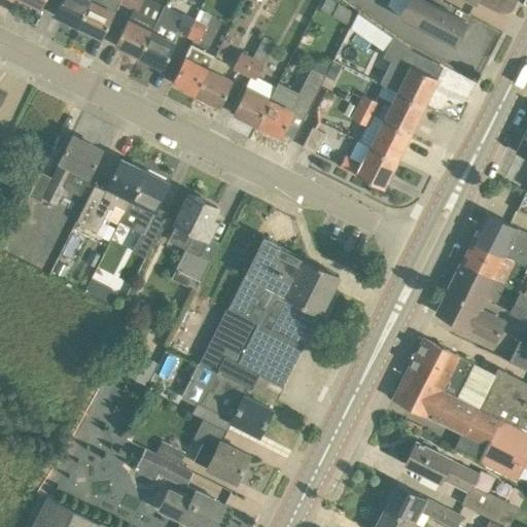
[(91,0),(61,0),(55,13),(78,26),(91,0)]
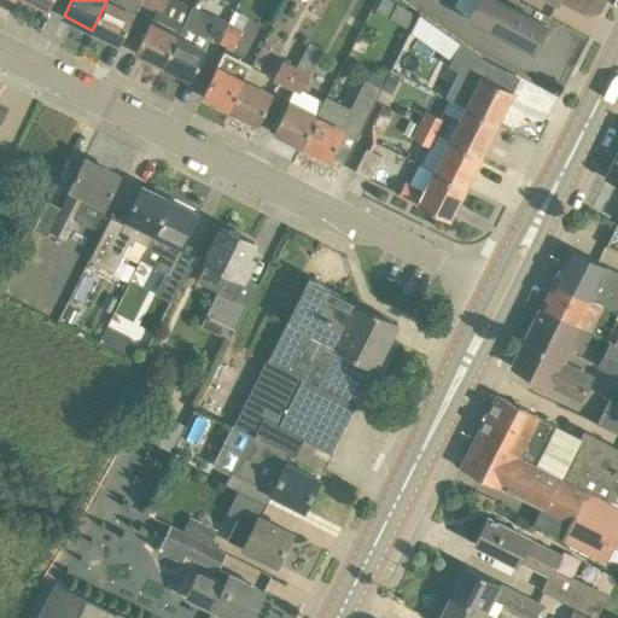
[(120,45),(138,9),(140,4),(147,7),(151,0),(106,0),(92,30),(120,45)]
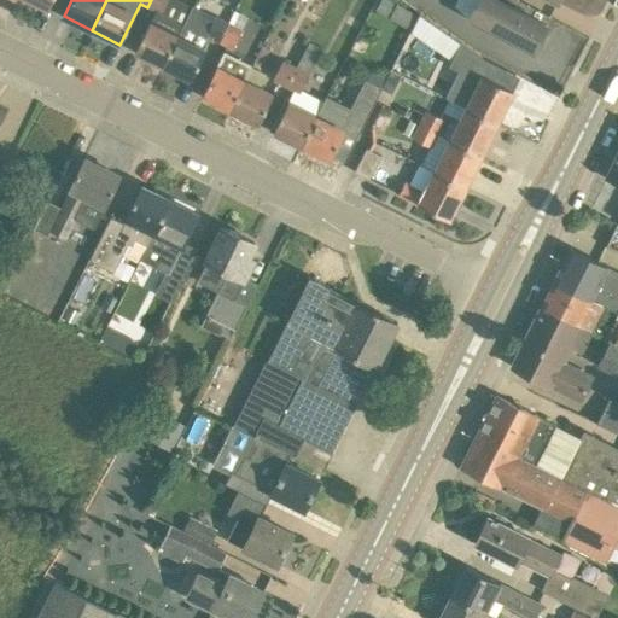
[(135,52),(163,66),(179,36),(185,23),(162,12),(168,0),(151,0),(147,7),(155,11),(150,23),(135,52)]
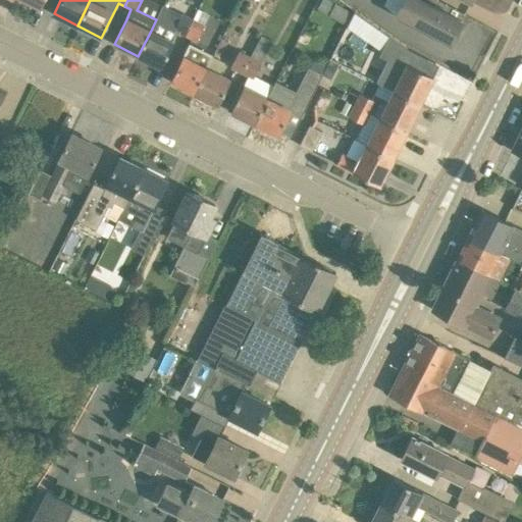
[(322,0),(317,9),(328,15),(331,11),(349,22),(353,13),(336,3),(330,0),(322,0)]
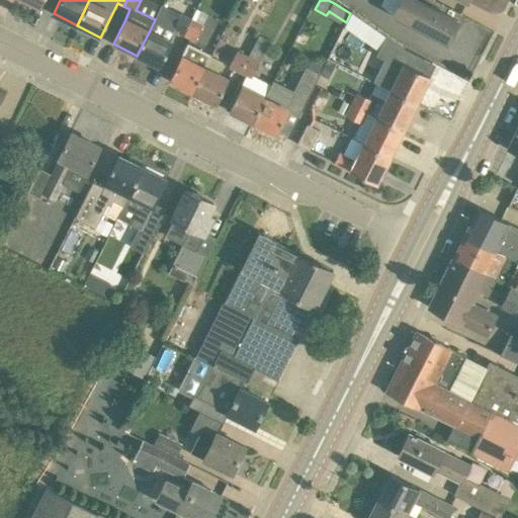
[(446,44),(457,21),(417,0),(401,0),(394,15),(446,44)]
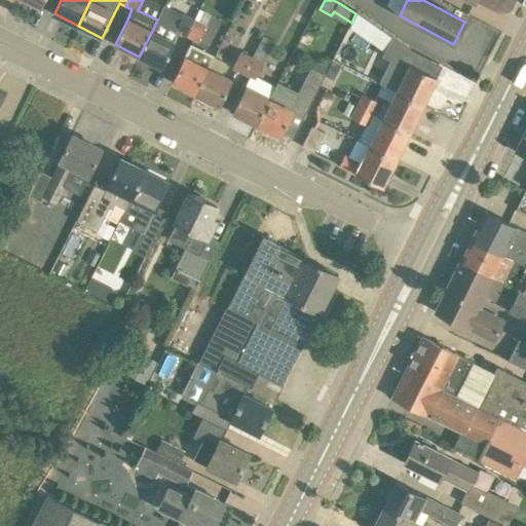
[(163,68),(181,32),(187,36),(195,21),(184,15),(177,30),(157,20),(152,31),(139,57),(163,68)]
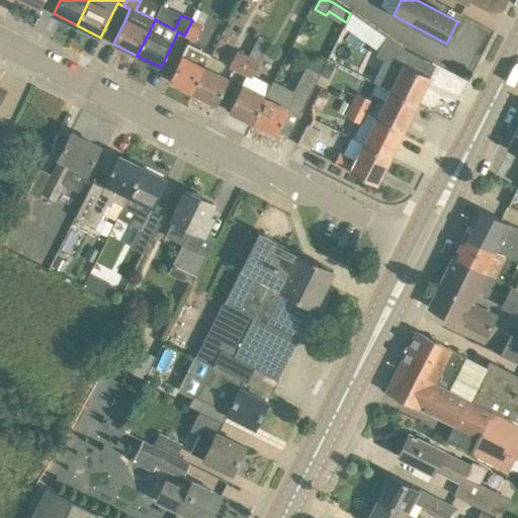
[(192,20),(184,35),(195,40),(203,26),(192,20)]
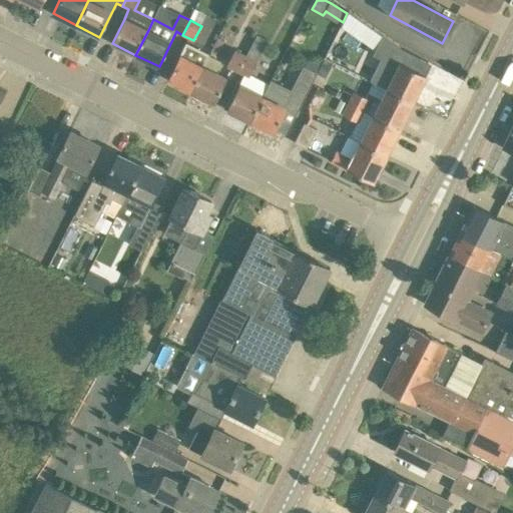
[(267,40),(255,35),(246,53),(258,59),(267,40)]
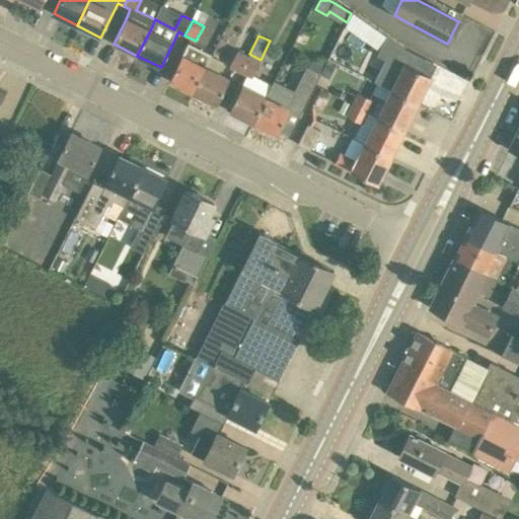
[(404,49),(385,40),(377,57),(391,63),(389,67),(400,72),(391,91),(418,104),(431,76),(398,60),(404,49)]
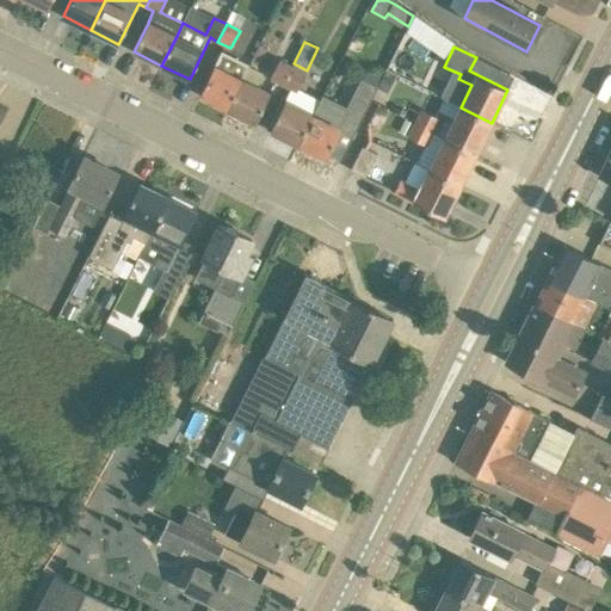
[(228,109),(242,80),(250,65),(222,51),(201,96),(228,109)]
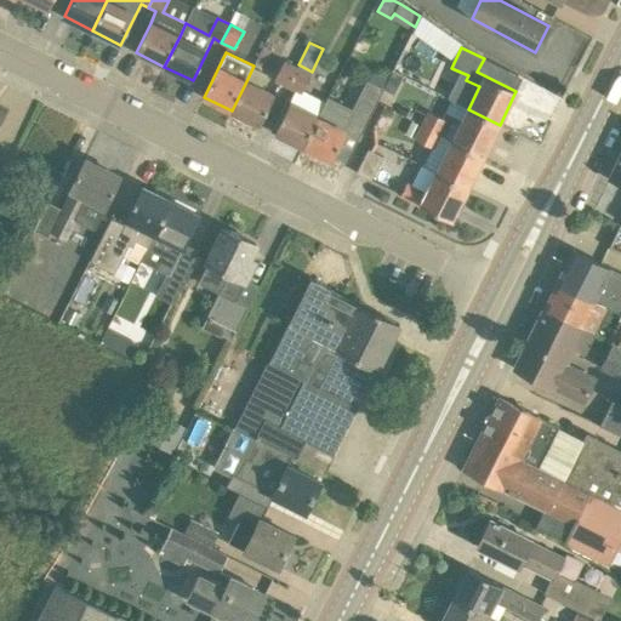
[(273,80),(288,87),(298,64),(285,58),(273,80)]
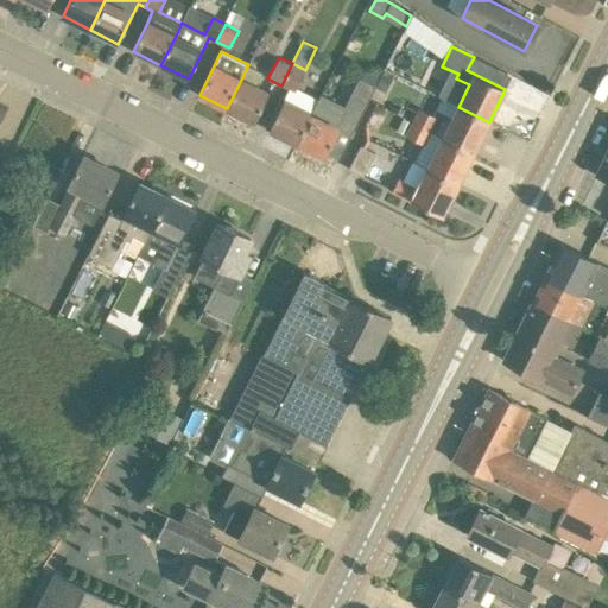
[(282,86),(290,89),(295,93),(296,89),(305,70),(292,63),(282,86)]
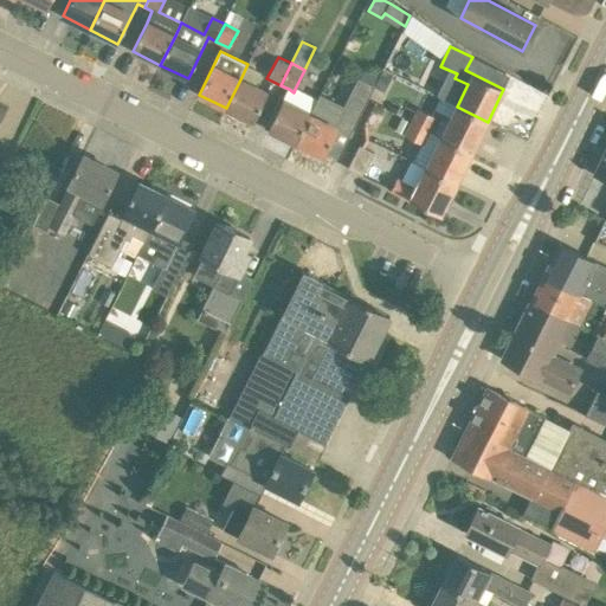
[(380,77),(375,86),(374,88),(385,92),(393,76),(384,70),(380,77)]
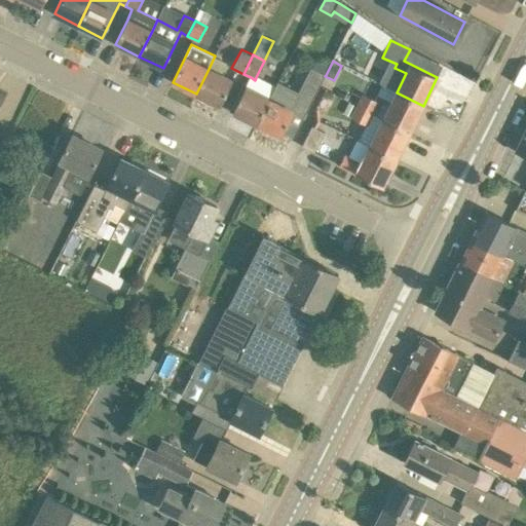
[(277,83),(269,100),(257,124),(280,137),(293,112),(304,118),(325,76),(326,75),(311,67),(298,94),(277,83)]
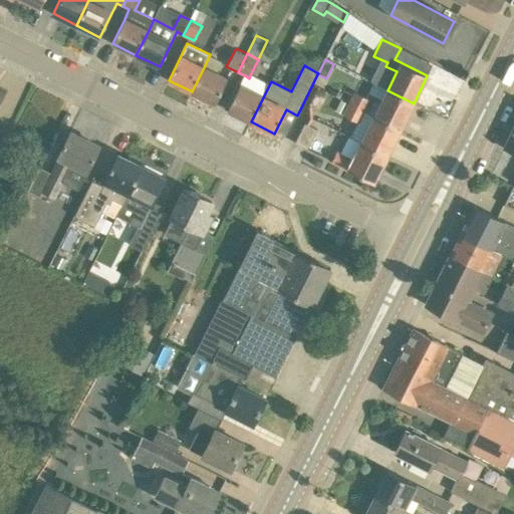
[(227,79),(204,67),(192,91),(215,103),(227,79)]
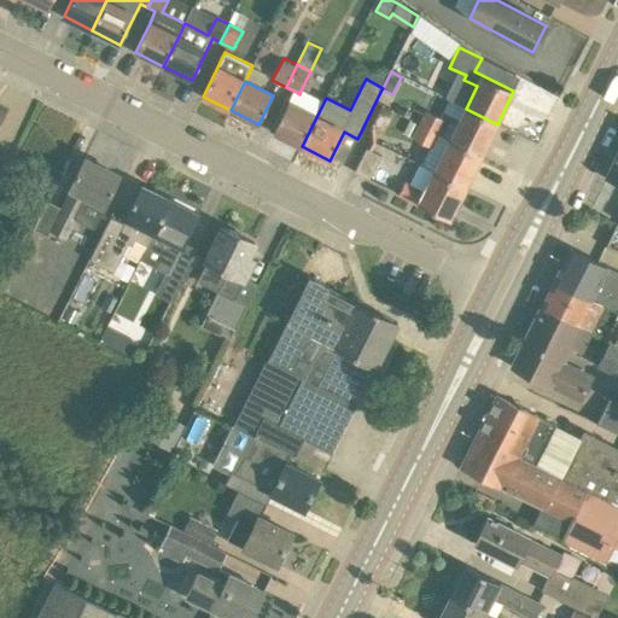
[(274,132),(302,146),(316,117),(289,103),(274,132)]
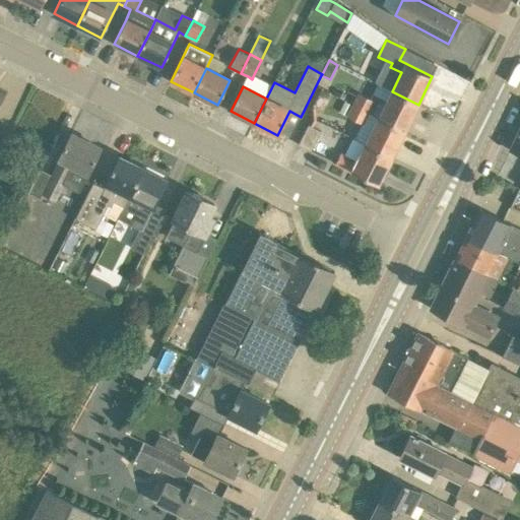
[(418,105),(392,91),(387,102),(375,95),(373,101),(359,93),(353,105),(405,131),(418,105)]
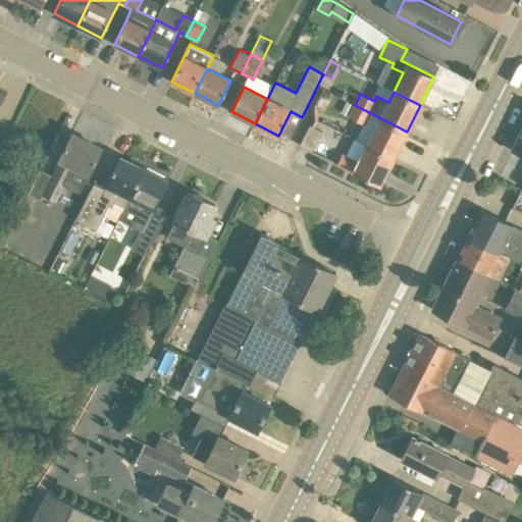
[(349,116),(354,106),(347,102),(341,113),(349,116)]
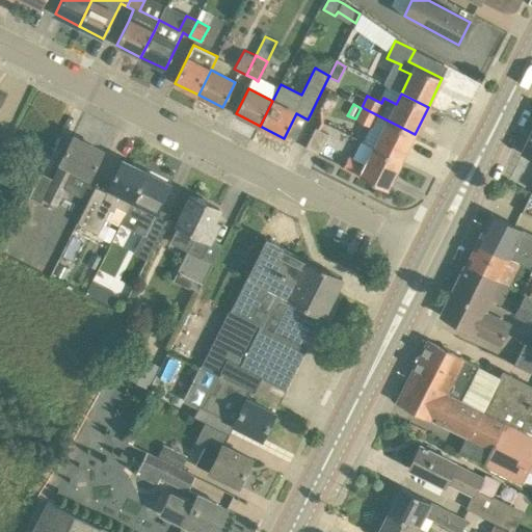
[(415,134),(362,107),(355,118),(371,127),(363,142),(374,148),(401,161),(415,134)]
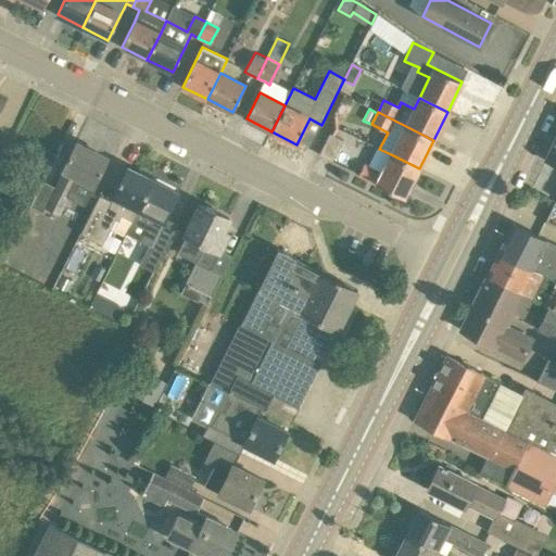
[(332,162),(343,140),(330,134),(319,155),(332,162)]
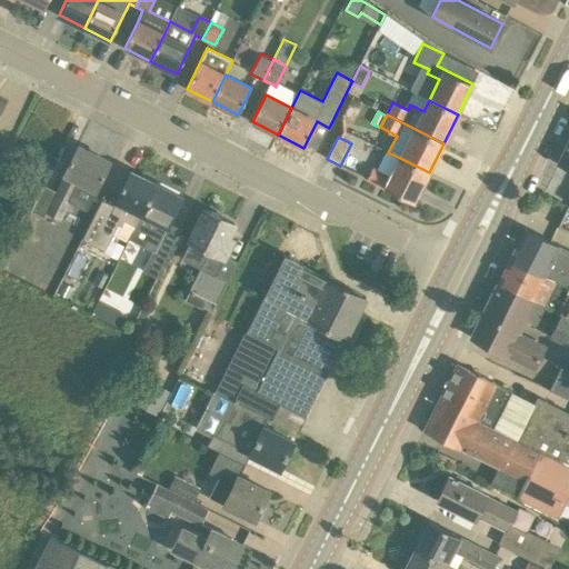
[(568,139),(557,165),(568,169),(568,139)]
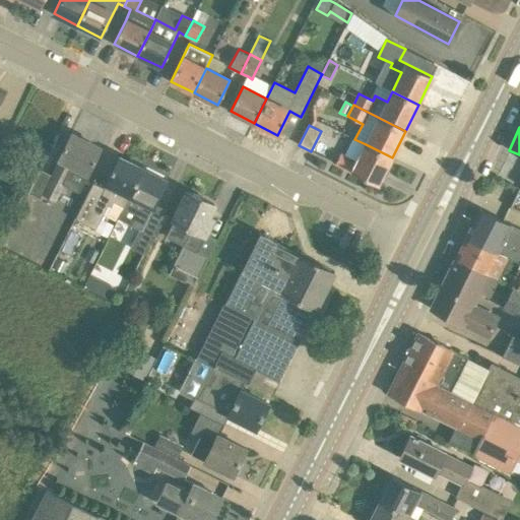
[(68,213),(76,217),(93,183),(86,179),(102,147),(71,133),(59,158),(60,159),(51,178),(39,172),(27,195),(40,201),(42,197),(55,203),(63,186),(78,193),(68,213)]
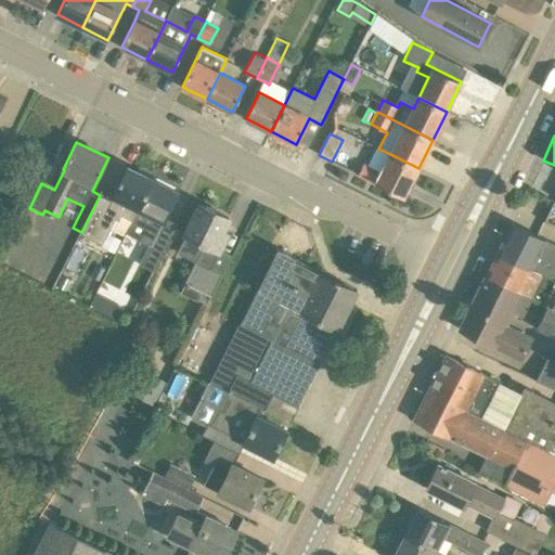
[(403,197),(418,168),(390,154),(381,172),(363,164),(358,175),(403,197)]
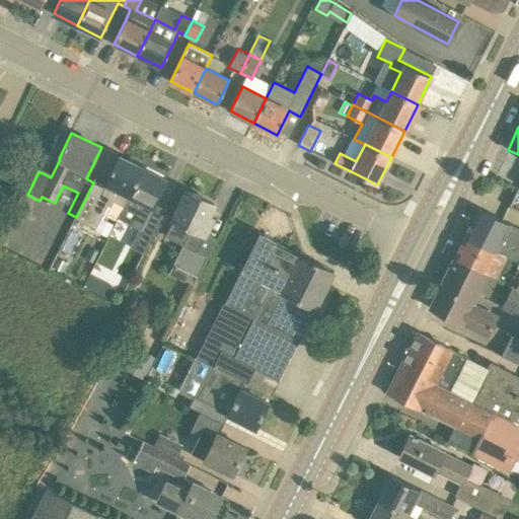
[(93,182),(76,217),(73,222),(93,232),(100,218),(115,225),(116,222),(143,168),(119,156),(103,188),(93,182)]
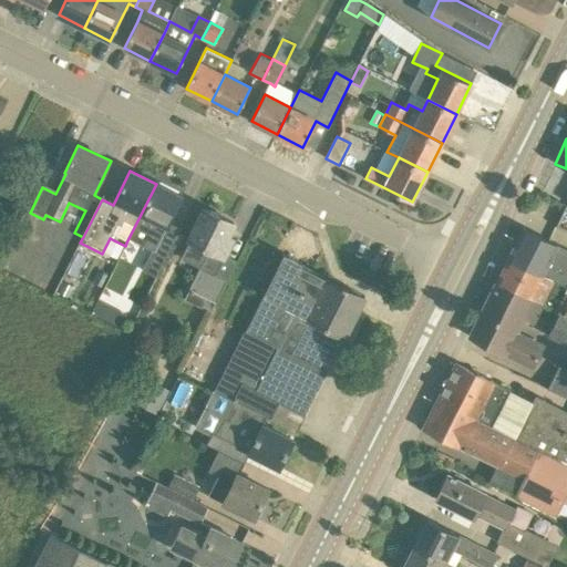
[(182,197),(156,184),(126,243),(151,254),(140,274),(155,281),(176,240),(163,234),(182,197)]
